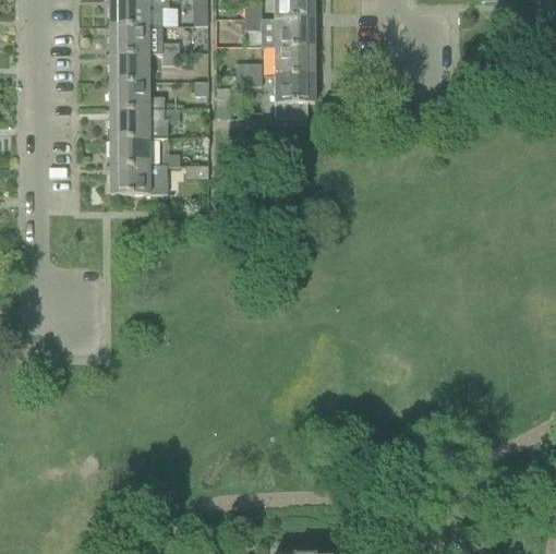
[(110,0),(110,26),(148,26),(148,25),(162,25),(162,8),(169,8),(169,0),(110,0)]
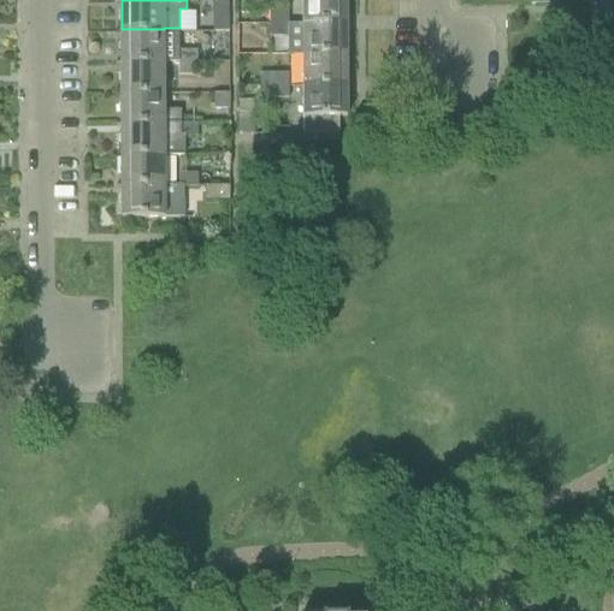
[(229,28),(229,0),(214,0),(214,28),(229,28)]
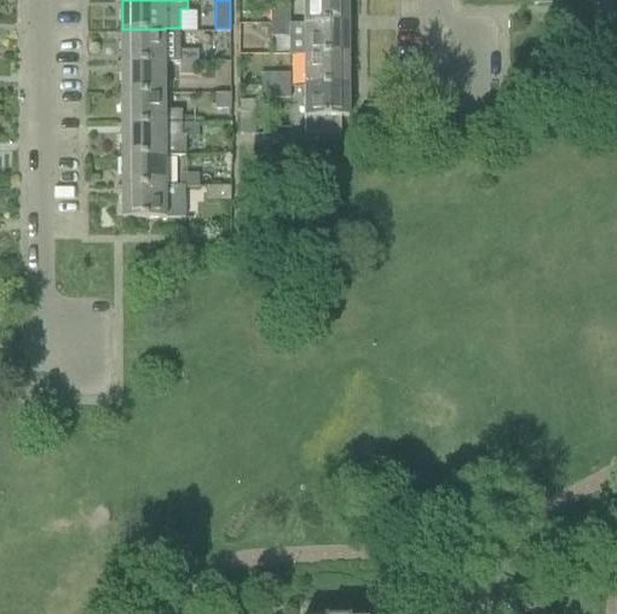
[(350,21),(349,0),(305,0),(306,21),(350,21)]
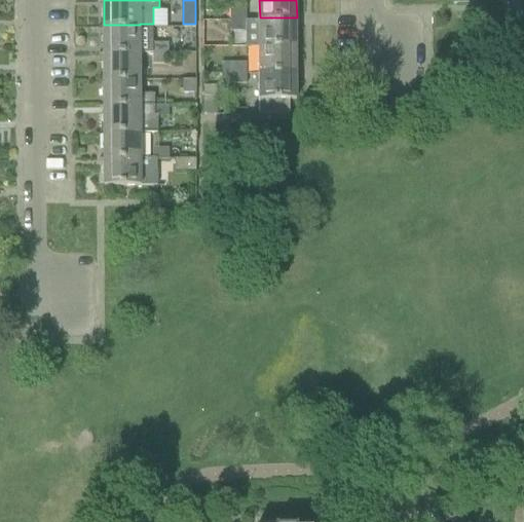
[(231,17),(248,17),(248,7),(231,7),(231,17)]
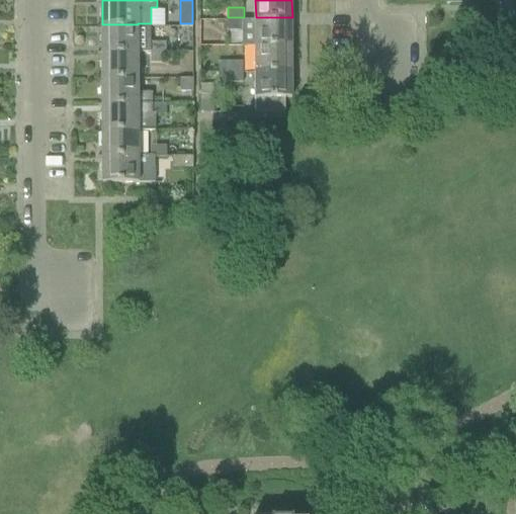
[(244,17),(228,17),(228,27),(244,27),(244,43),(256,43),(256,44),(292,44),(292,17),(256,17),(256,18),(244,18),(244,17)]
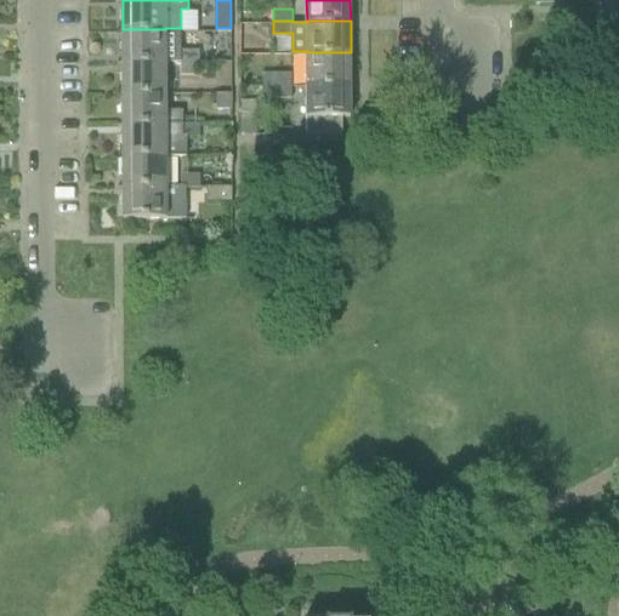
[(165,28),(165,29),(123,29),(123,61),(165,61),(181,61),(199,60),(199,47),(182,47),(182,28),(181,28),(165,28)]
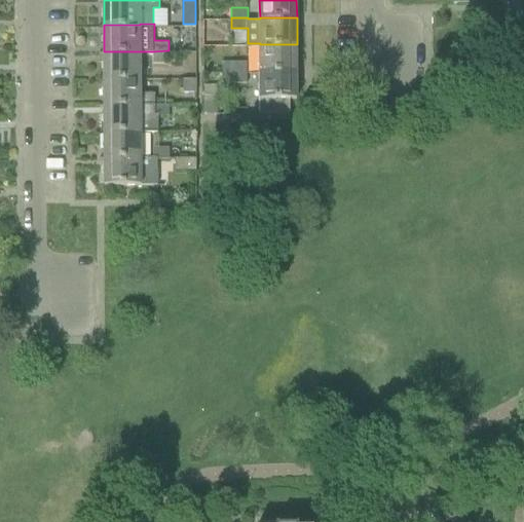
[(297,70),(297,44),(260,44),(260,70),(297,70)]
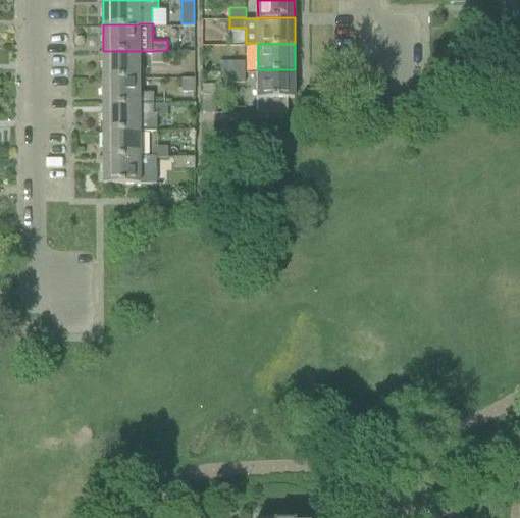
[(167,50),(152,51),(152,60),(167,60),(167,50)]
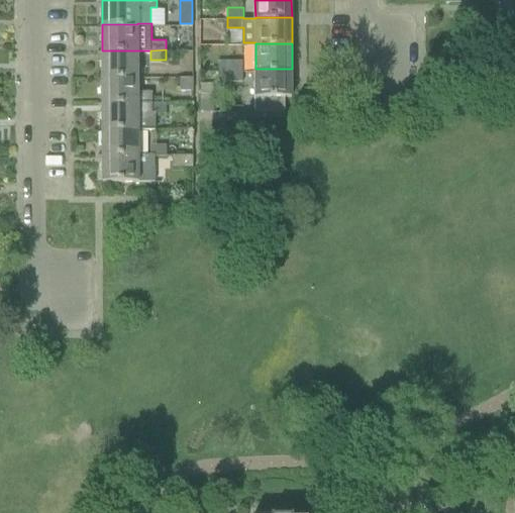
[(137,50),(102,50),(102,76),(137,76),(137,50)]
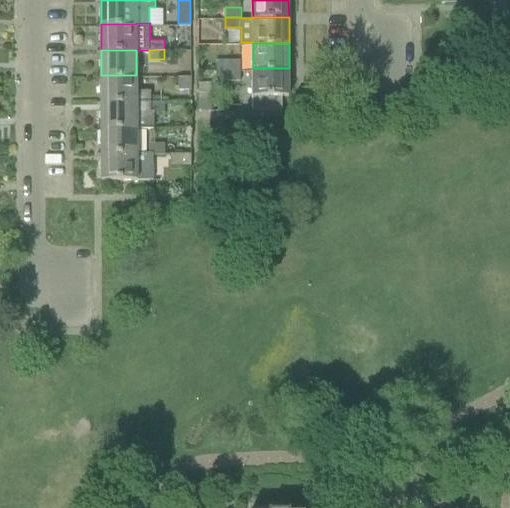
[(226,68),(242,68),(242,58),(225,58),(226,68)]
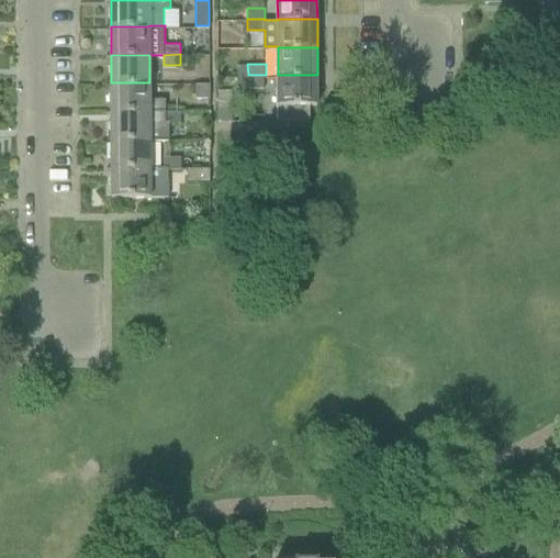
[(266,87),(266,75),(248,75),(248,87),(266,87)]
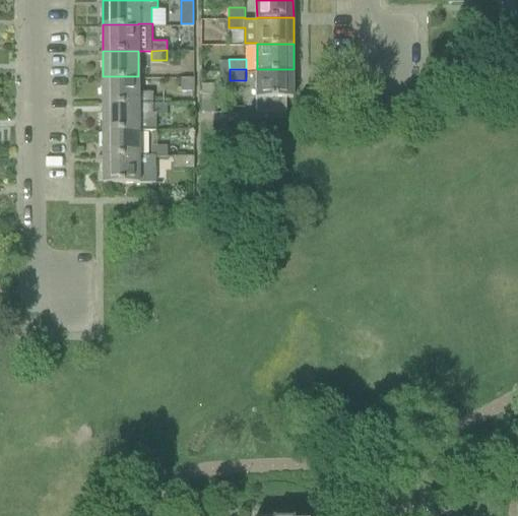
[(294,69),(257,69),(257,110),(286,110),(286,95),(294,95),(294,69)]
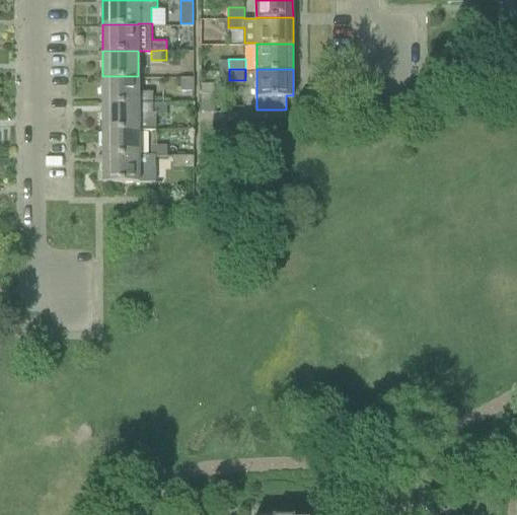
[(138,76),(102,76),(102,102),(138,102),(138,101),(152,101),(152,102),(153,102),(153,90),(138,90),(138,76)]
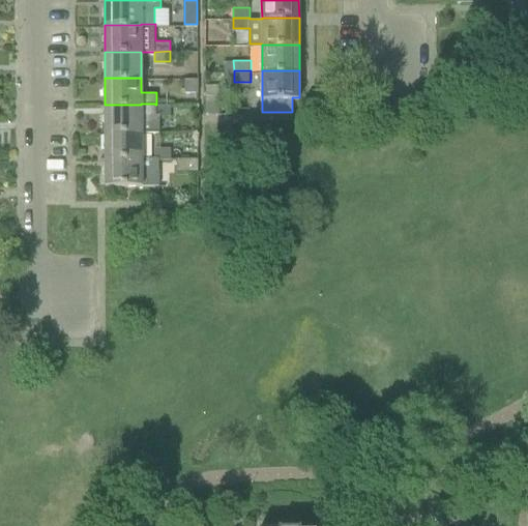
[(198,90),(198,78),(185,78),(185,91),(198,90)]
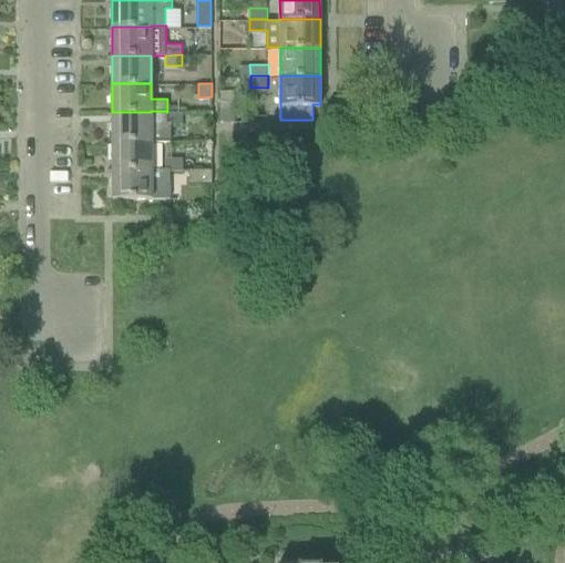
[(183,112),(167,112),(166,112),(166,111),(151,111),(151,112),(112,112),(112,141),(152,140),(171,140),(171,123),(183,123),(183,112)]
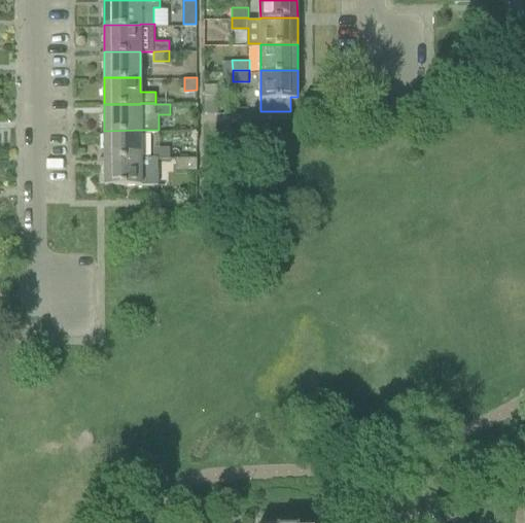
[(141,130),(104,131),(105,157),(141,157),(141,130)]
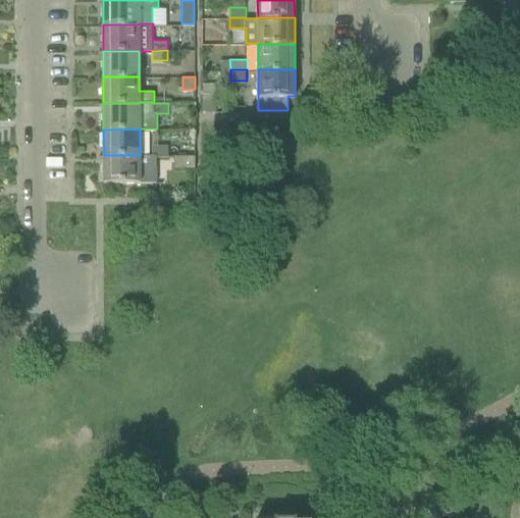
[(157,155),(157,156),(168,156),(168,144),(153,145),(153,155),(157,155)]
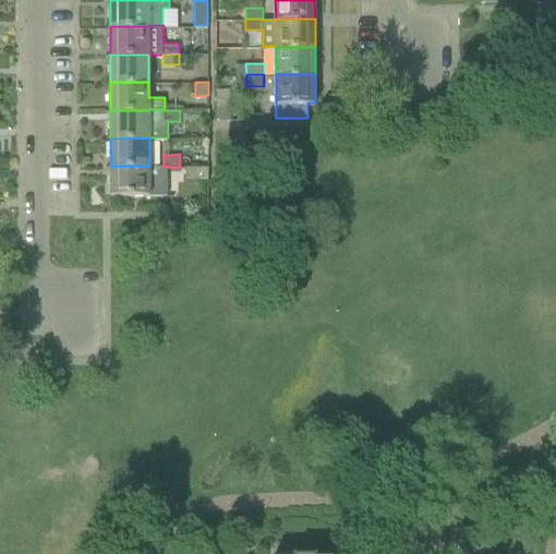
[(168,166),(164,166),(149,166),(111,166),(111,194),(168,194),(168,167),(168,166)]
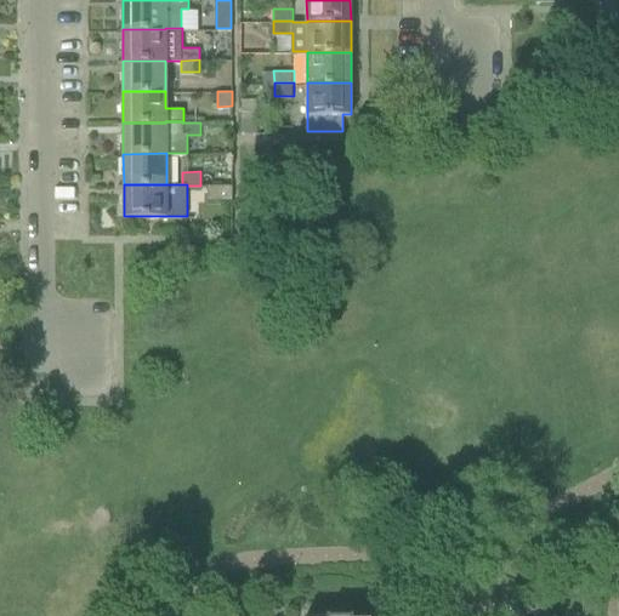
[(208,199),(233,199),(233,184),(208,184),(208,199)]
